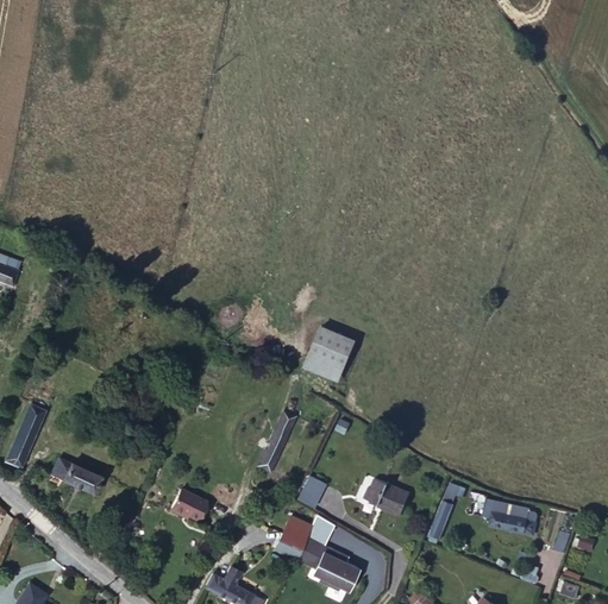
[(0,281),(14,289),(25,265),(2,253),(0,258),(0,281)]
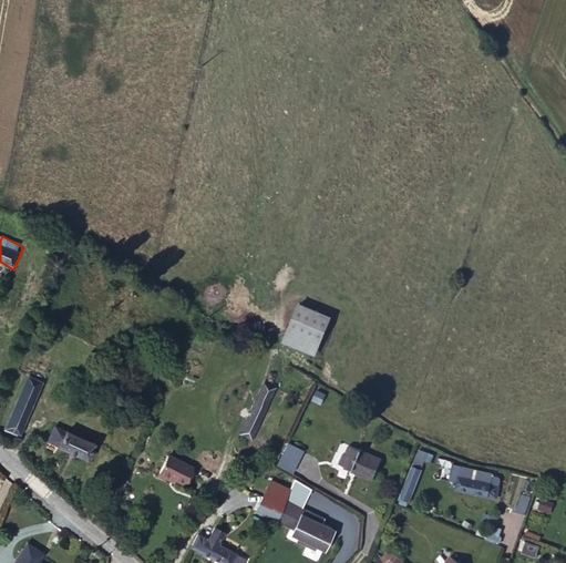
[(300,305),(289,333),(318,347),(330,318),(300,305)]
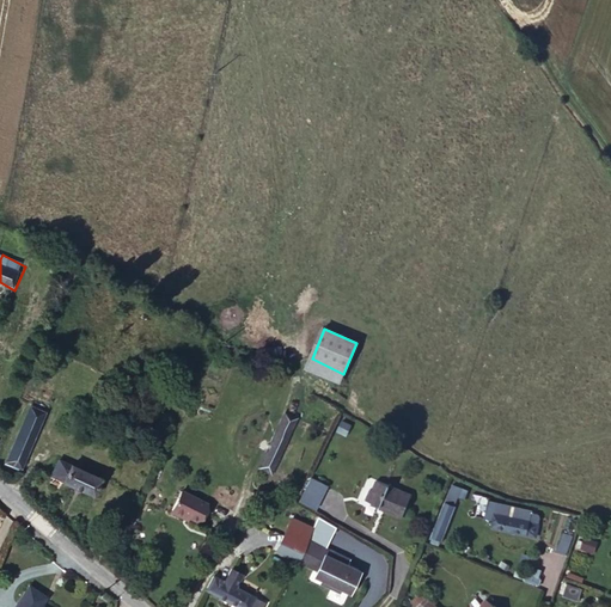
[(343,374),(312,359),(307,369),(340,384),(343,374)]
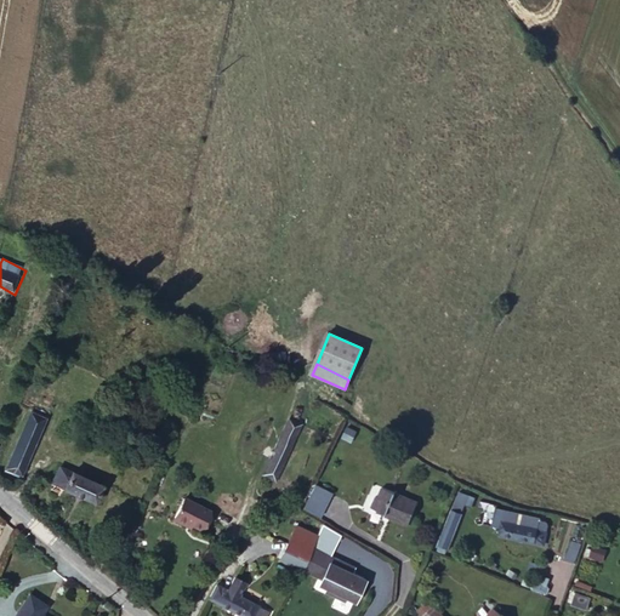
[(24,410),(1,462),(21,472),(45,421),(24,410)]
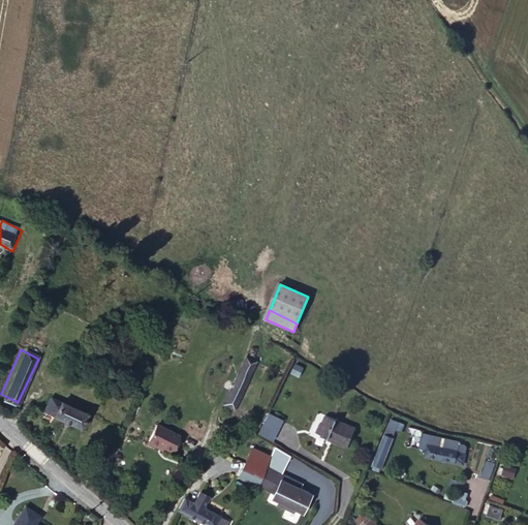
[(240,369),(251,374),(256,362),(244,358),(240,369)]
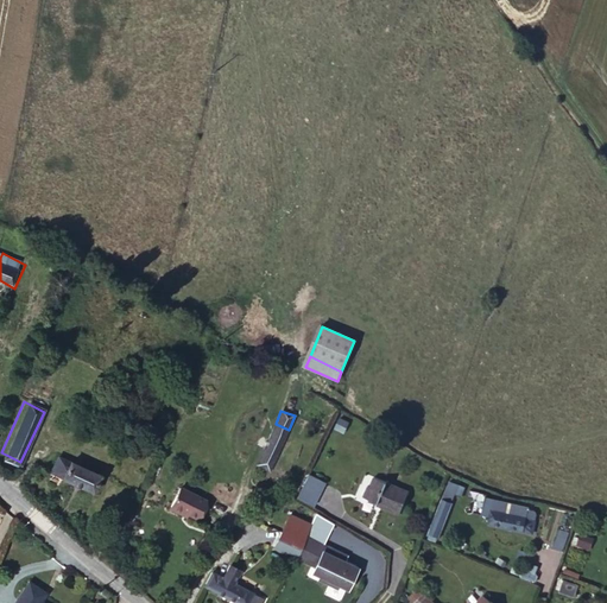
[(272,468),(289,430),(276,424),(259,463),(272,468)]
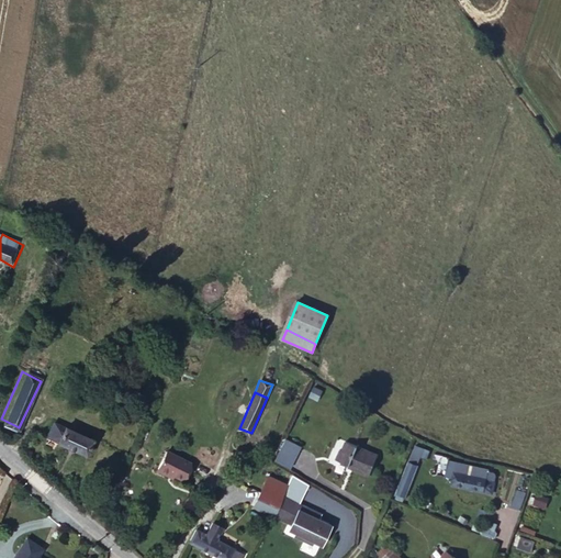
[(90,444),(63,430),(56,446),(83,458),(90,444)]
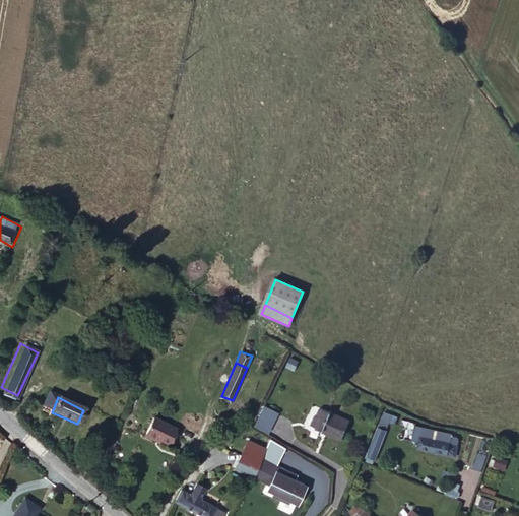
[(350,418),(320,406),(317,415),(314,415),(312,424),(328,430),(327,433),(342,439),(350,418)]
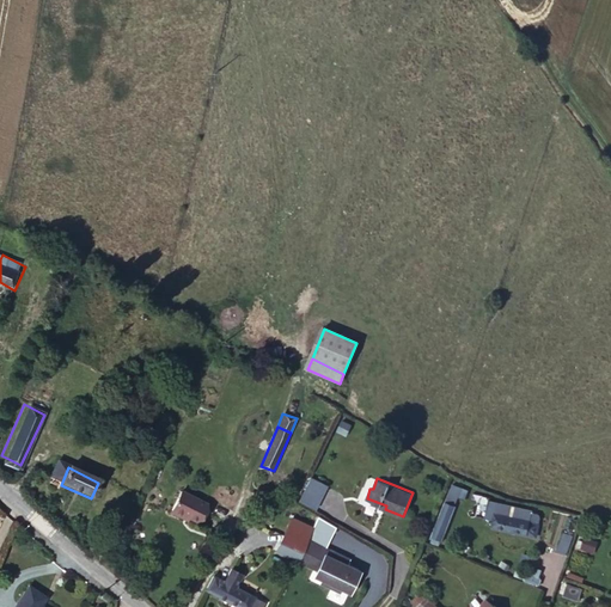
[(330,488),(315,480),(304,502),(318,510),(330,488)]
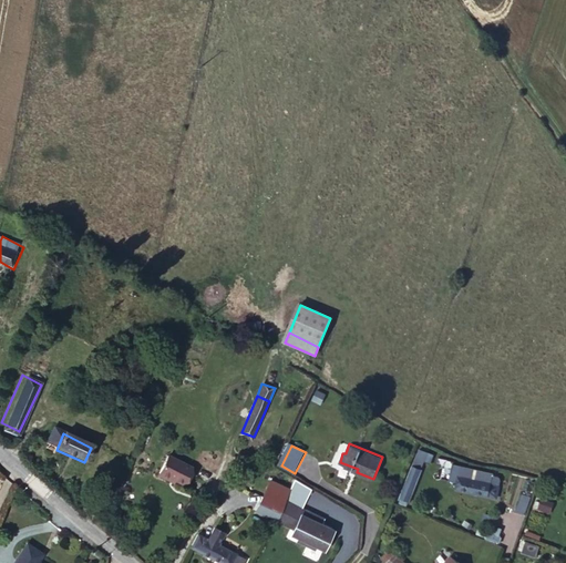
[(418,464),(431,468),(434,458),(422,453),(418,464)]
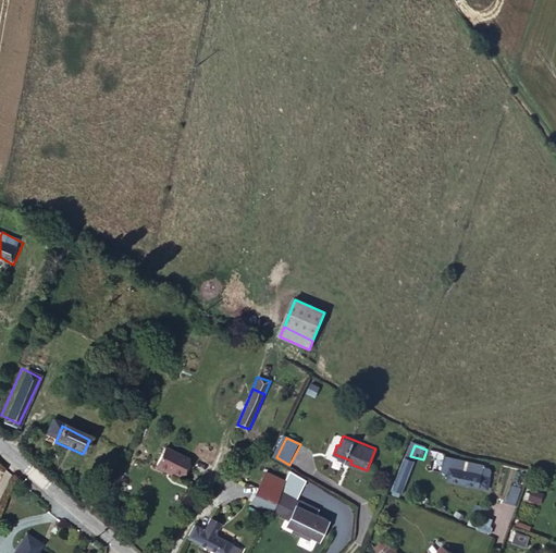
[(189,464),(167,450),(156,467),(169,475),(171,472),(180,478),(189,464)]
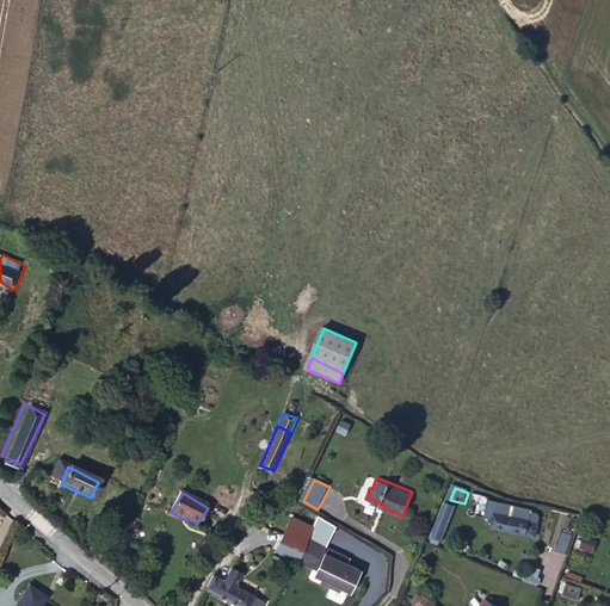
[(458,521),(464,504),(450,500),(445,518),(458,521)]
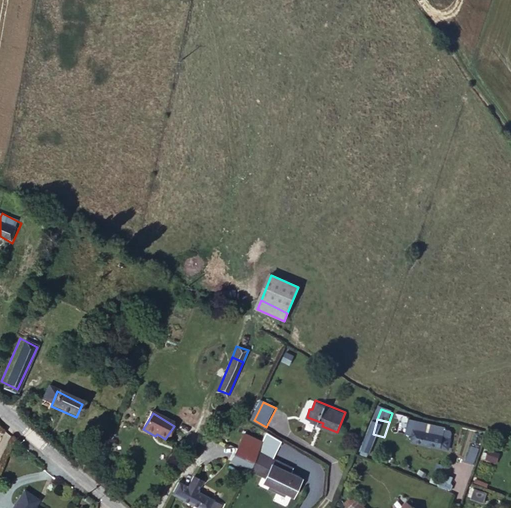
[(453,444),(457,433),(424,422),(421,432),(453,444)]
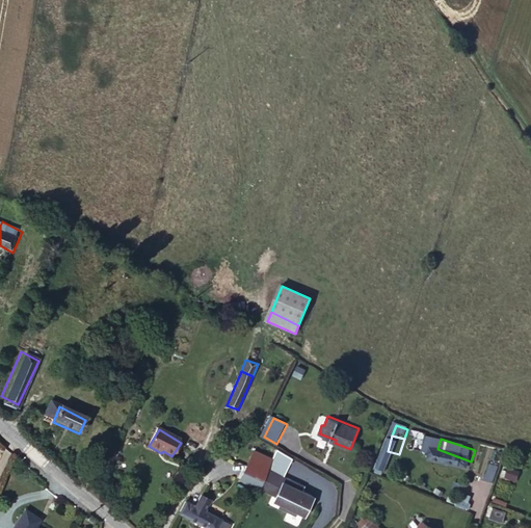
[(239,473),(256,482),(263,469),(245,462),(239,473)]
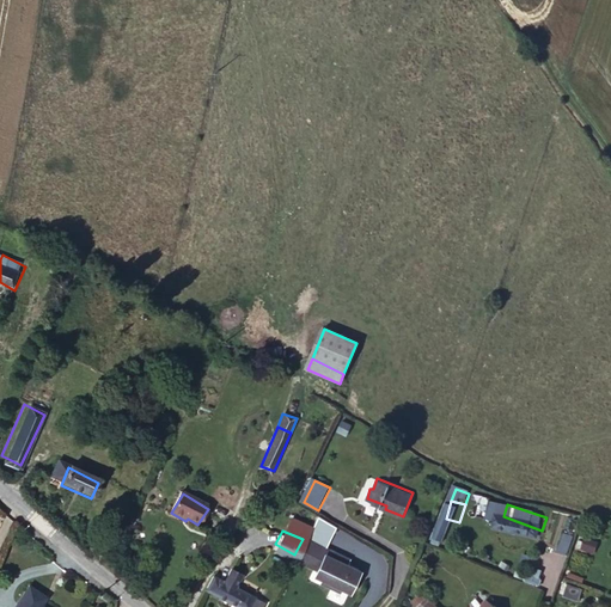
[(567,556),(572,539),(562,535),(556,552),(567,556)]
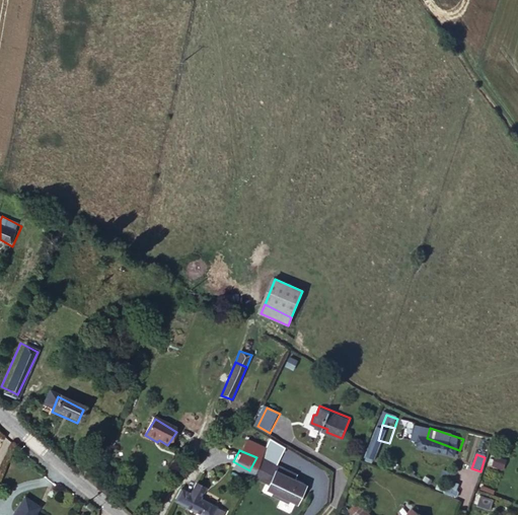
[(260,456),(251,472),(268,481),(266,486),(273,489),(272,492),(287,500),(288,497),(295,500),(303,484),(284,474),(286,469),(260,456)]
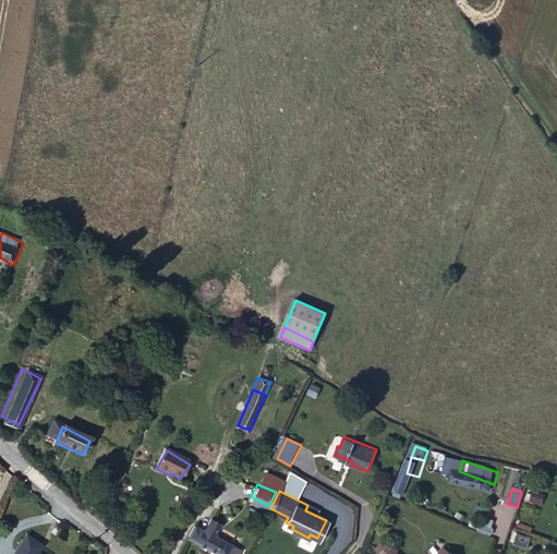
[(268,506),(251,496),(244,512),(262,519),(268,506)]
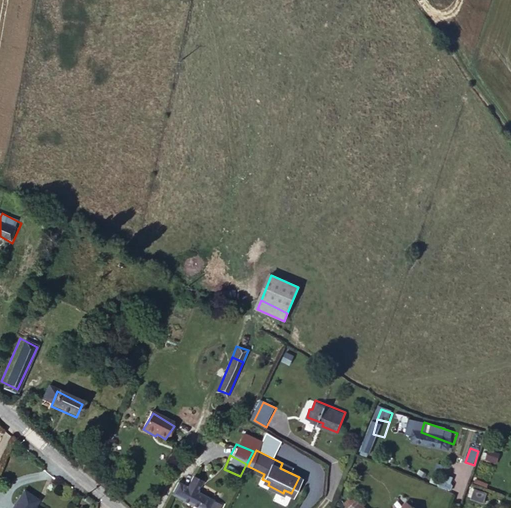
[(489,456),(488,466),(499,467),(500,458),(489,456)]
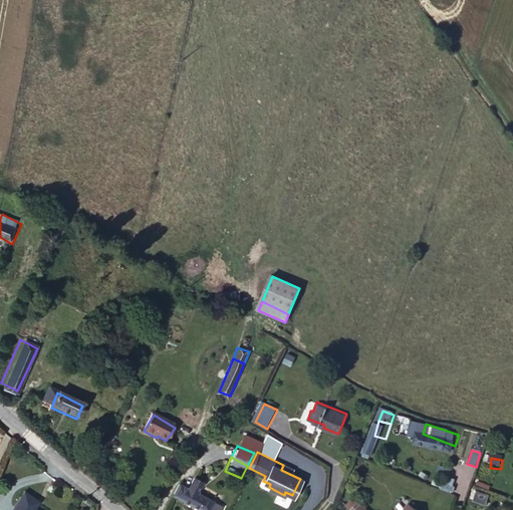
[(195,480),(189,493),(199,497),(204,486),(195,480)]
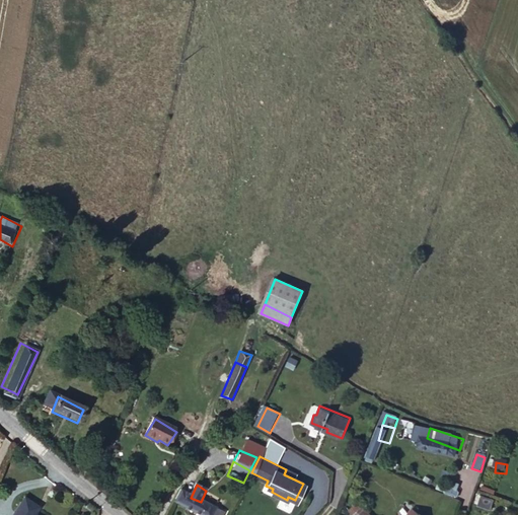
[(201,502),(191,498),(177,491),(172,504),(195,514),(222,514),(223,513),(201,502)]
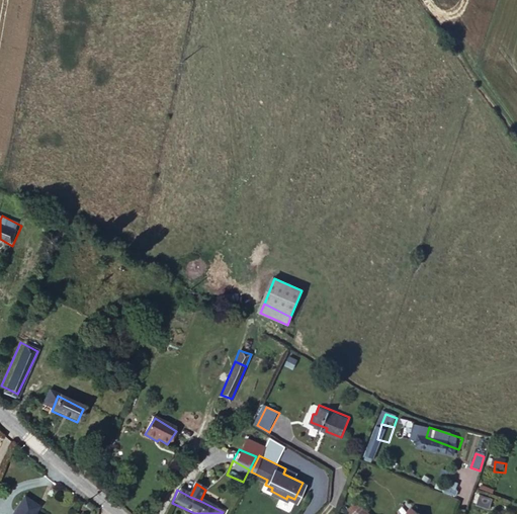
[(38,513),(33,513),(32,512),(37,503),(23,495),(12,513),(38,513)]
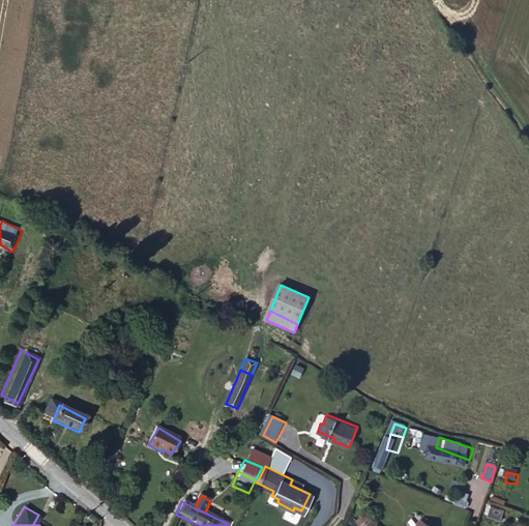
[(491,512),(489,523),(503,525),(505,515),(491,512)]
